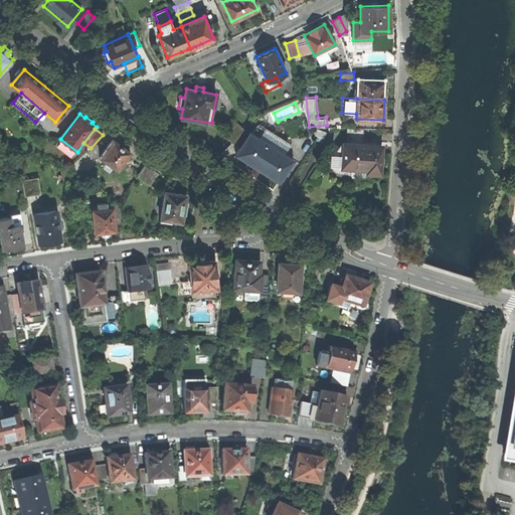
[(326,133),(315,129),(313,135),(324,140),(326,133)]
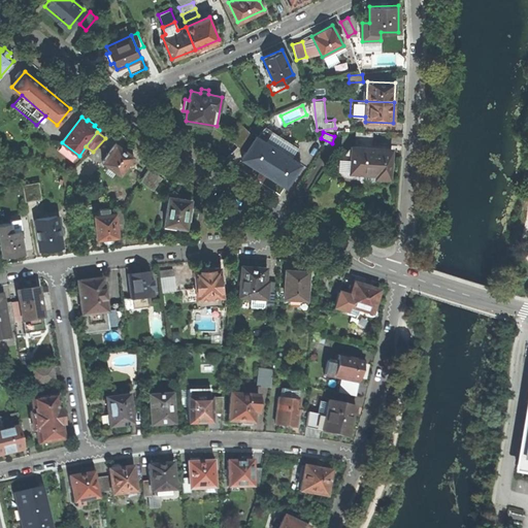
[(251,133),(251,134),(239,145),(238,146),(246,153),(256,137),(251,133)]
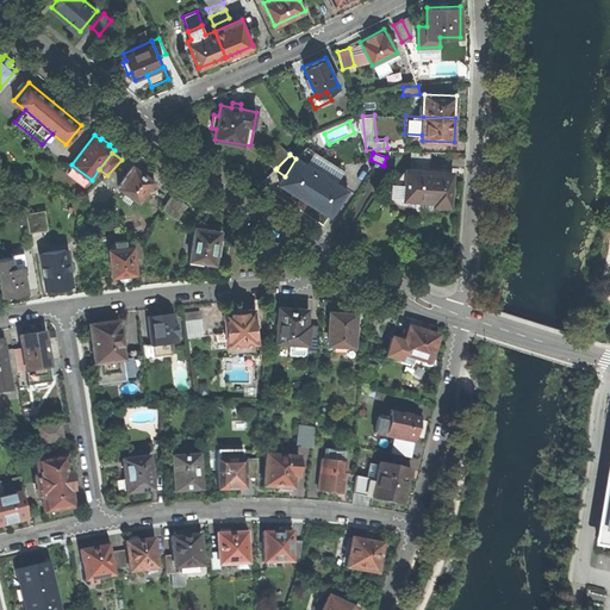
[(422,210),(422,211),(434,212),(435,206),(448,207),(452,175),(446,175),(446,170),(430,169),(431,155),(411,154),(409,172),(405,172),(393,186),(393,190),(393,192),(393,195),(394,198),(397,200),(399,201),(400,201),(403,201),(409,209),(422,210)]
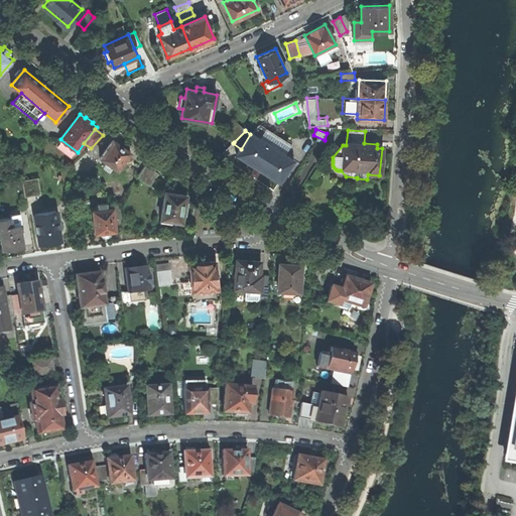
[(251,133),(250,134),(241,149),(237,155),(278,182),(293,160),(251,133)]
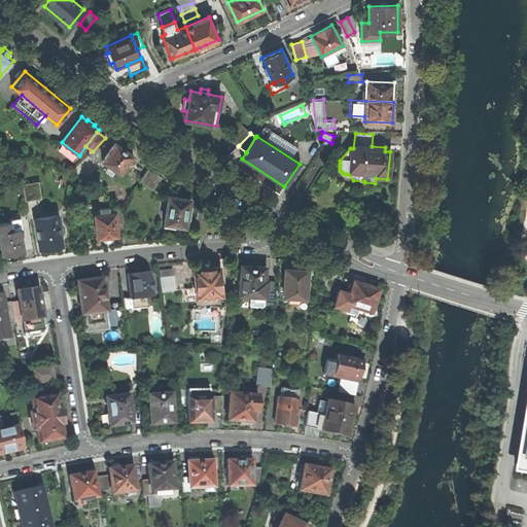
[(115,143),(102,161),(107,166),(104,169),(111,174),(114,170),(119,174),(133,156),(115,143)]
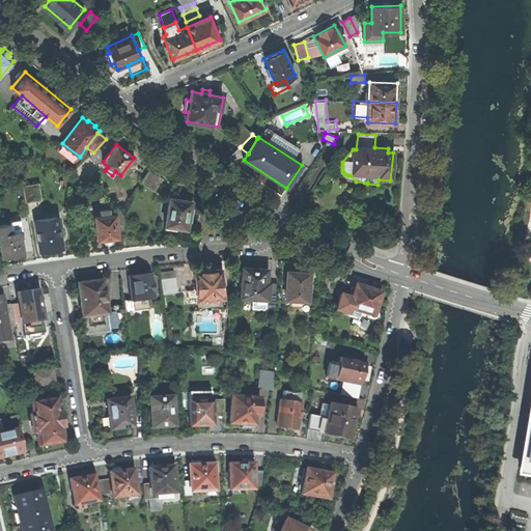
[(150,169),(141,183),(150,190),(160,176),(150,169)]
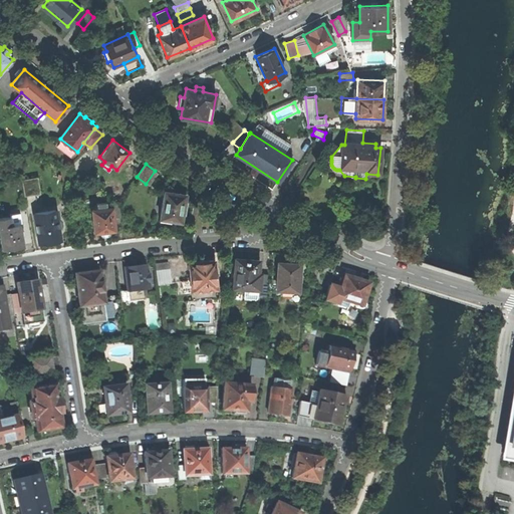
[(38,178),(22,180),(24,195),(40,193),(38,178)]
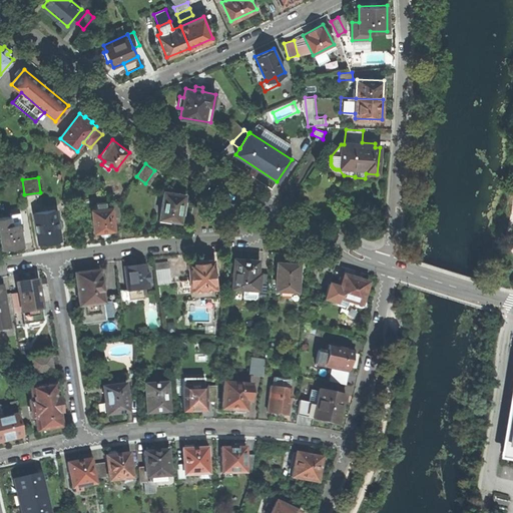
[(185,194),(164,190),(159,217),(181,221),(185,194)]
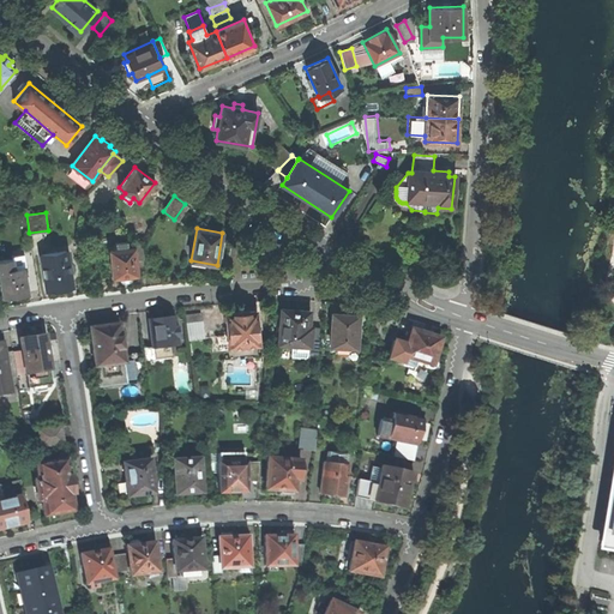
[(115,251),(109,251),(113,278),(120,277),(120,278),(124,281),(127,280),(131,277),(131,276),(137,275),(136,262),(133,248),(127,248),(126,241),(114,244),(115,251)]
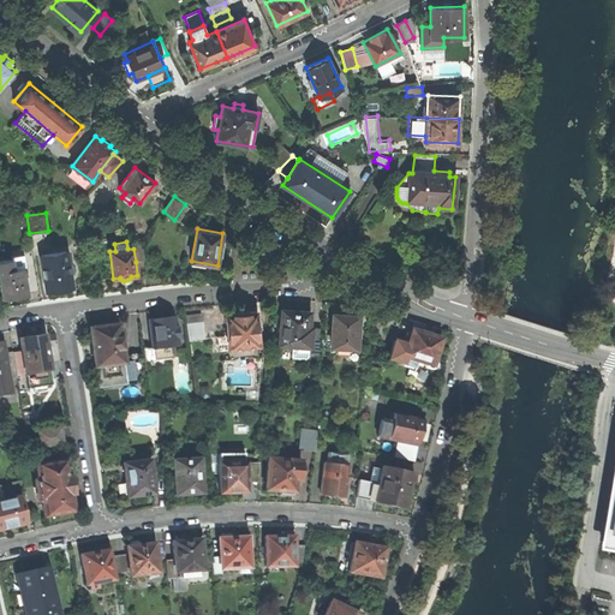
[(133,244),(133,249),(136,262),(144,261),(142,243),(133,244)]
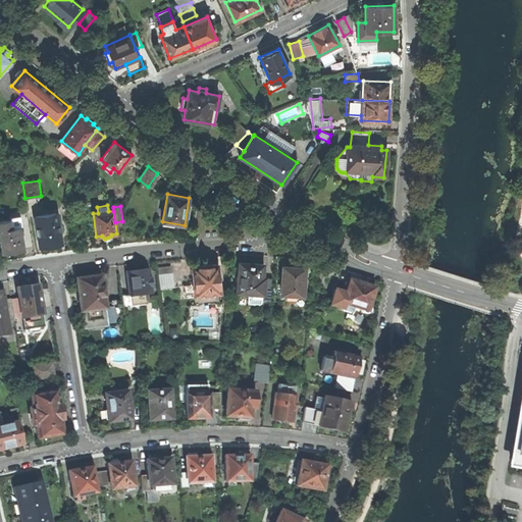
[(60,244),(59,232),(62,231),(61,224),(57,224),(56,213),(36,216),(40,247),(60,244)]
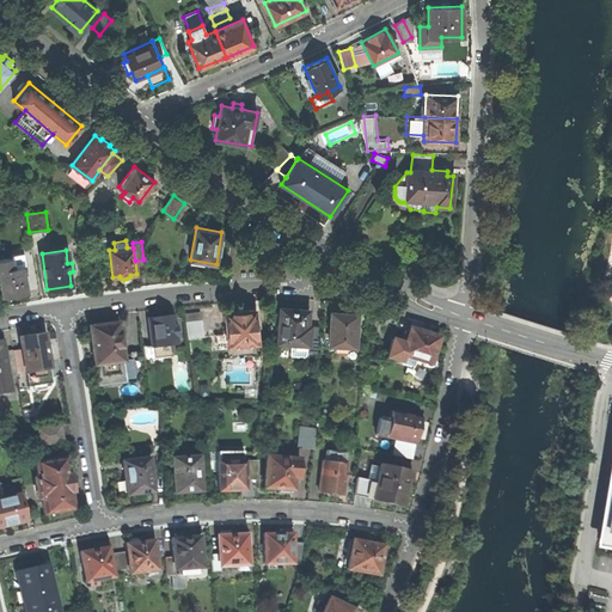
[(12,258),(0,259),(0,277),(2,297),(26,293),(23,267),(13,268),(12,258)]
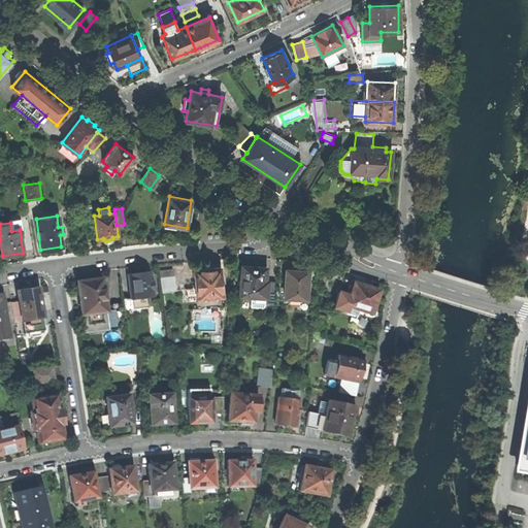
[(266,267),(241,265),(239,295),(266,297),(267,286),(268,281),(265,281),(266,267)]
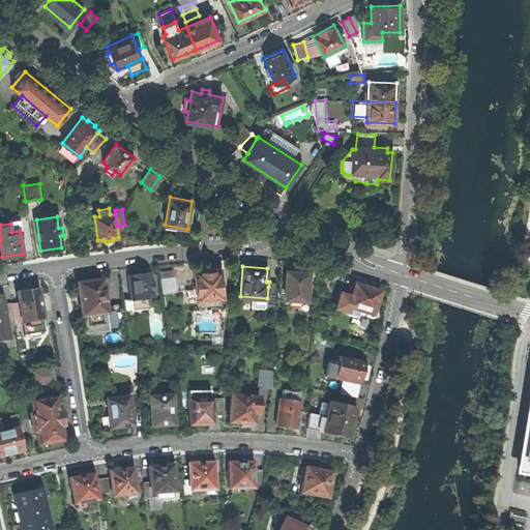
[(221,268),(200,270),(199,268),(196,268),(194,270),(196,299),(201,298),(201,303),(219,301),(219,297),(223,296),(221,268)]
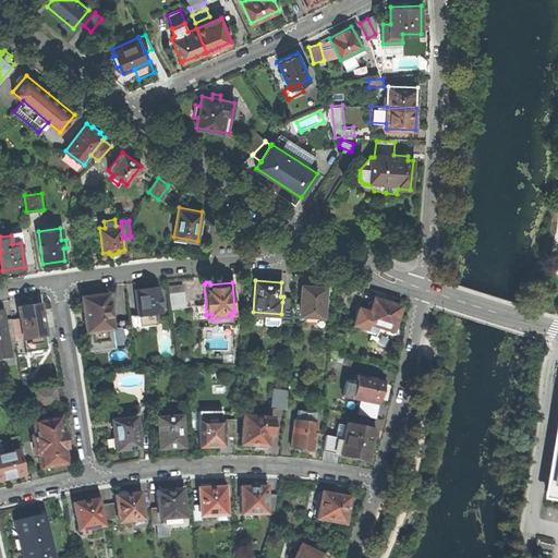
[(187,283),(172,283),(173,308),(187,307),(187,283)]
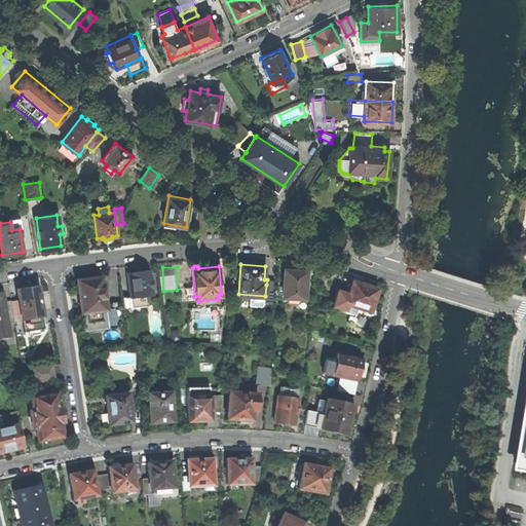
[(306,269),(285,268),(283,294),(288,295),(288,299),(299,300),(300,296),(305,296),(306,280),(307,280),(307,275),(306,274),(306,269)]
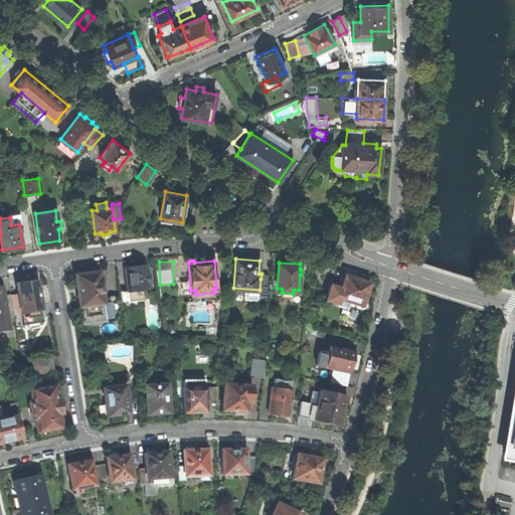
[(146,266),(125,268),(127,292),(128,292),(129,302),(137,301),(144,300),(143,290),(149,289),(146,266)]
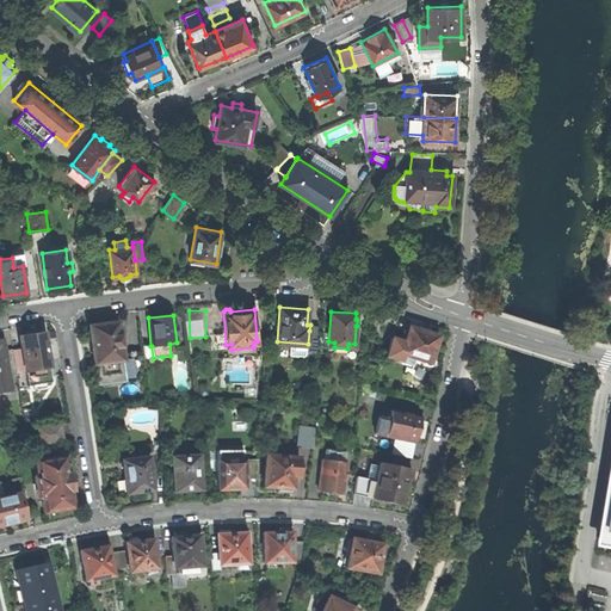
[(117,322),(88,326),(96,386),(125,382),(124,376),(122,356),(117,322)]
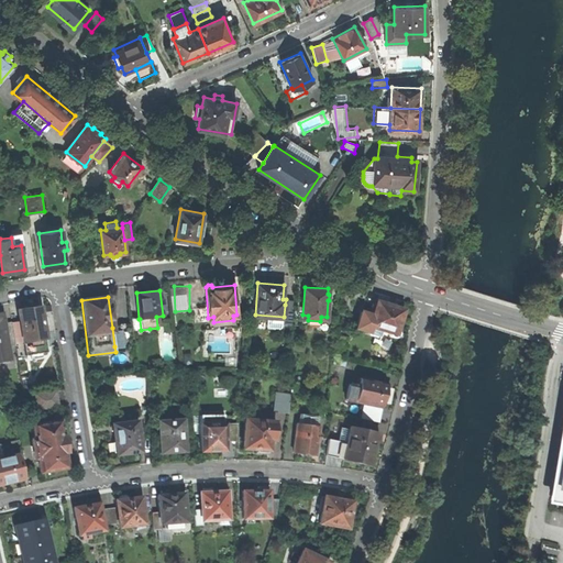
[(367,333),(378,337),(381,330),(389,333),(390,335),(392,337),(394,338),(395,338),(397,337),(398,335),(399,333),(399,331),(397,329),(404,310),(376,301),(372,316),(361,312),(355,329),(368,333),(367,333)]
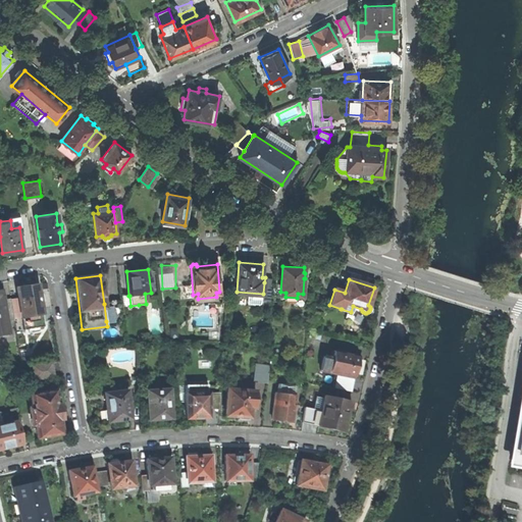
[(188,280),(180,281),(181,296),(189,296),(188,280)]
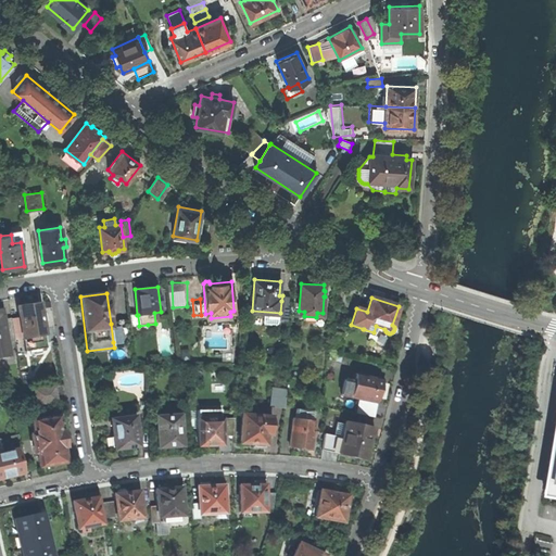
[(280,313),(279,318),(288,319),(289,302),(281,301),(280,313)]
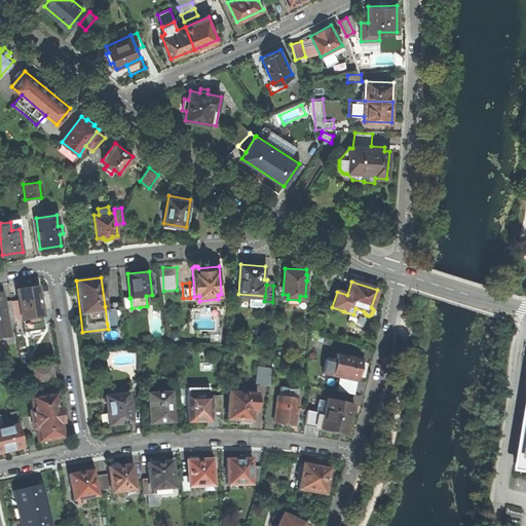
[(38,287),(17,290),(20,302),(21,314),(22,321),(42,317),(38,287)]
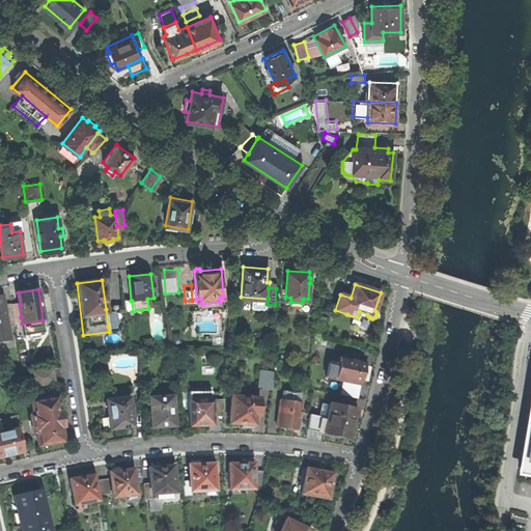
[(123,302),(124,306),(126,316),(141,314),(141,310),(133,311),(132,301),(131,301),(123,302)]
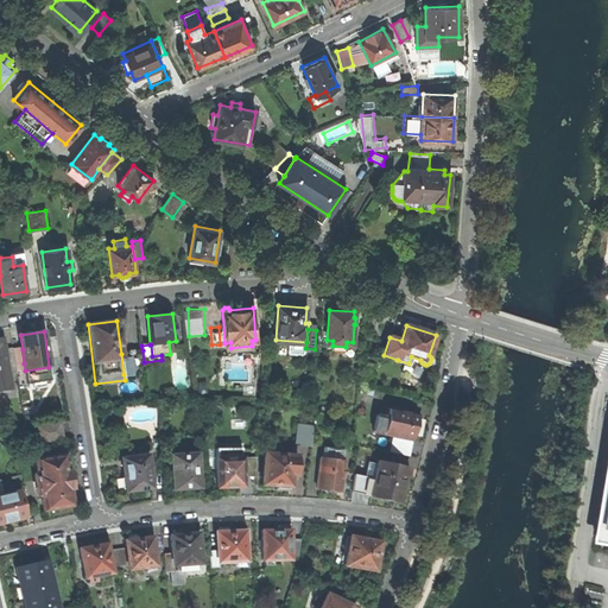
[(13,349),(4,352),(7,374),(17,373),(16,365),(13,349)]
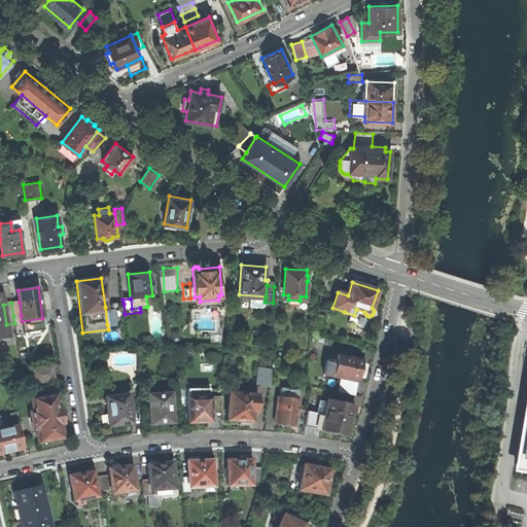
[(20,303),(11,303),(13,316),(21,315),(20,303)]
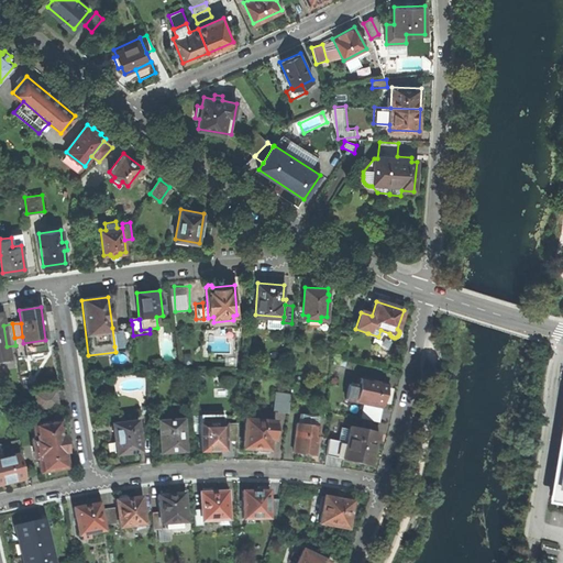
[(112,328),(114,346),(134,344),(133,335),(132,324),(112,328)]
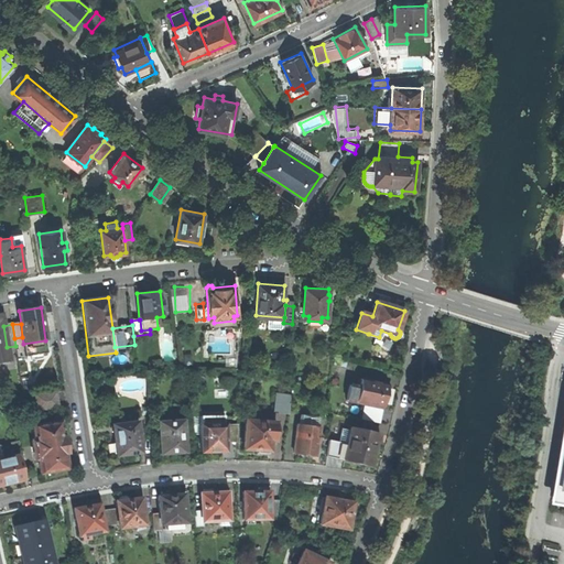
[(345,346),(338,345),(335,357),(343,358),(345,346)]
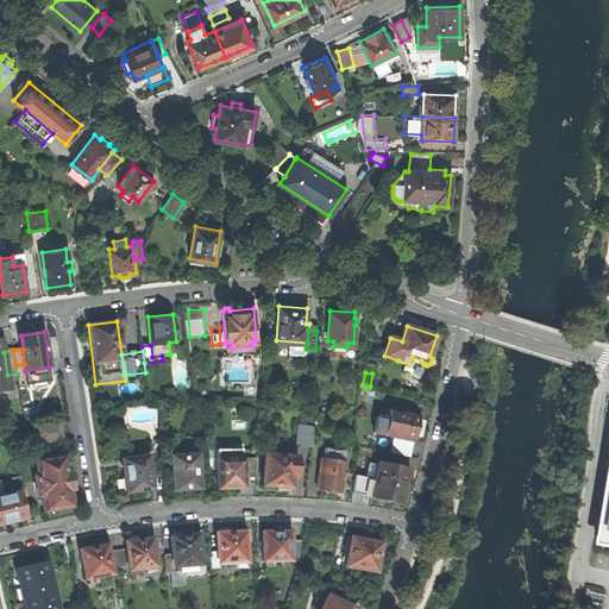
[(377,415),(374,432),(413,440),(414,435),(418,437),(421,421),(418,420),(418,415),(389,409),(388,418),(377,415)]
